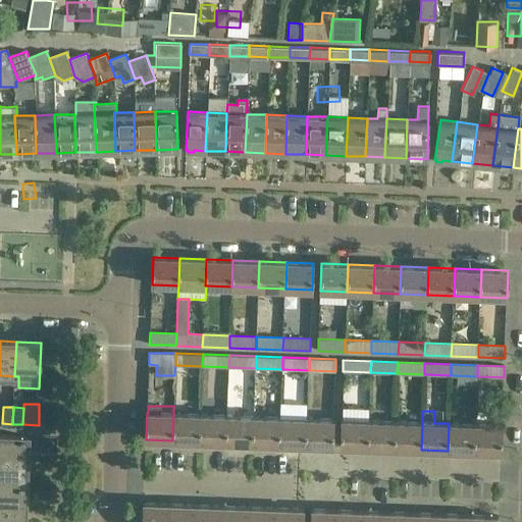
[(200,414),(173,413),(172,440),(199,441),(200,414)]
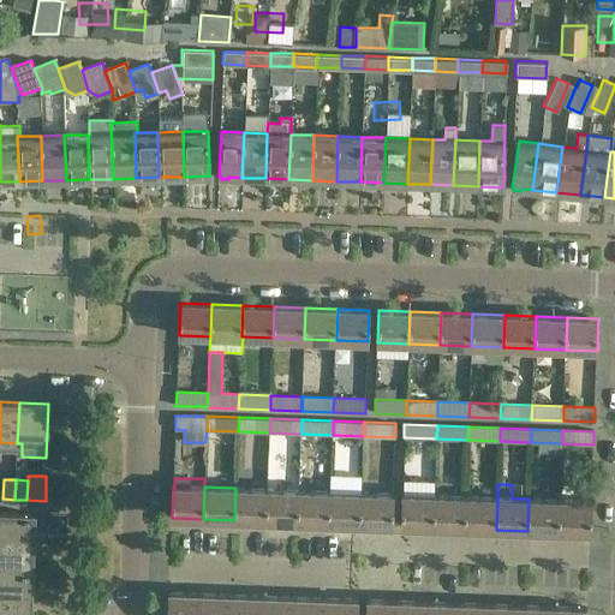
[(268,489),(236,488),(234,520),(267,521),(268,489)]
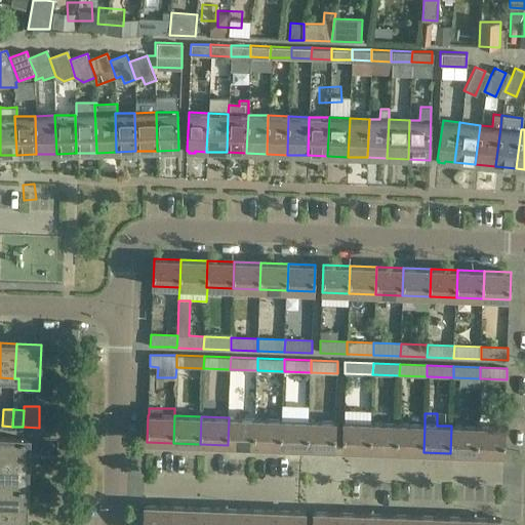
[(255,418),(229,417),(228,445),(254,446),(255,418)]
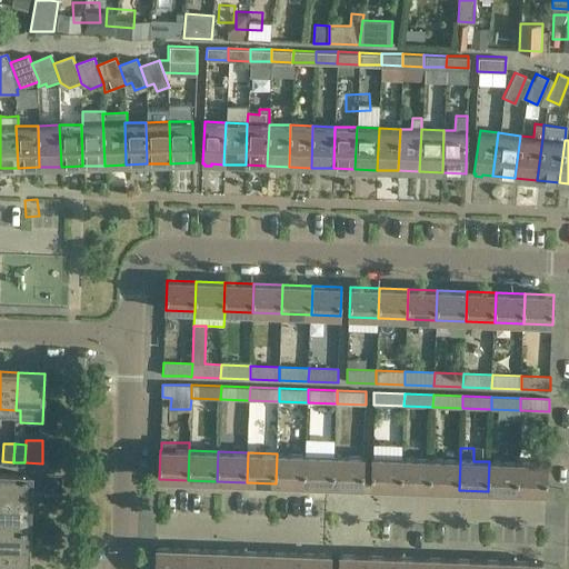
[(306,455),(277,453),(276,483),(305,485),(306,455)]
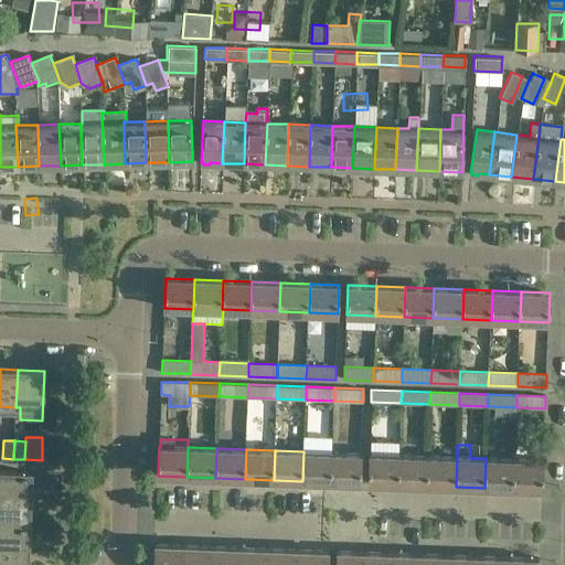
[(332,452),(304,451),(302,481),(331,482),(332,452)]
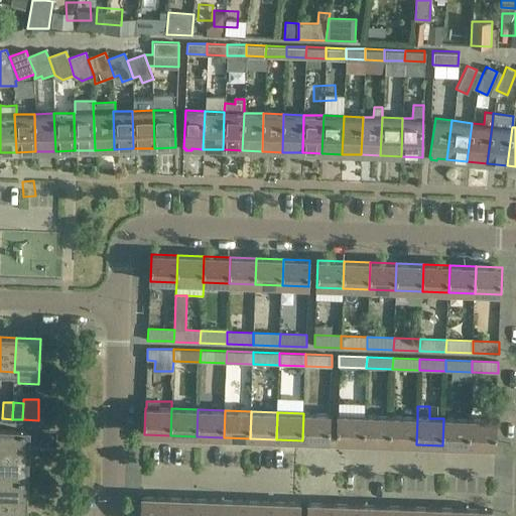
[(330,414),(303,413),(302,440),(329,441),(330,414)]
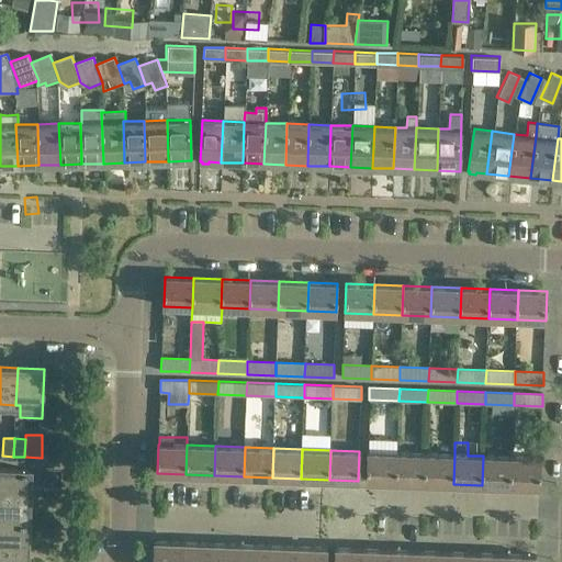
[(367,481),(396,482),(397,452),(368,451),(367,481)]
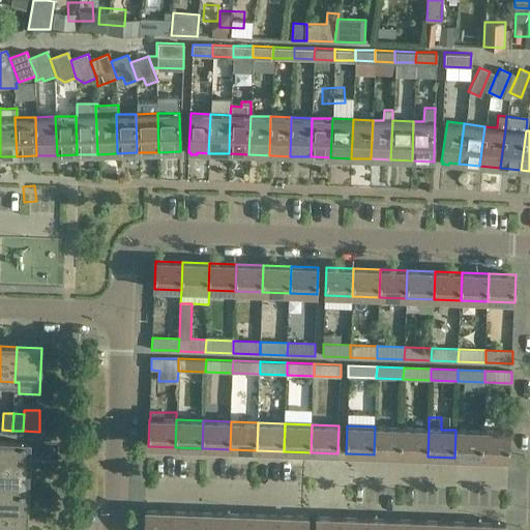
[(402,428),(375,427),(374,454),(401,455),(402,428)]
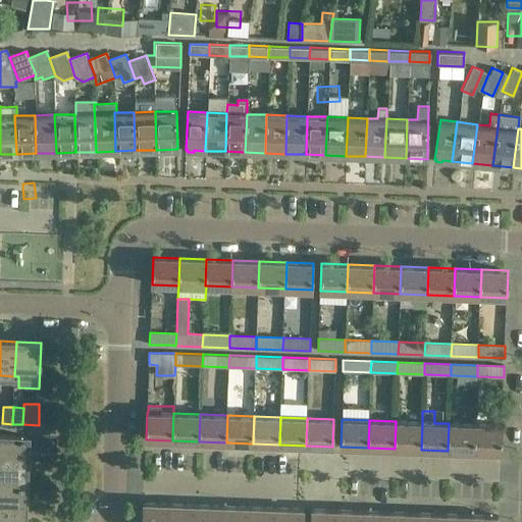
[(422,422),(396,421),(395,449),(421,450),(422,422)]
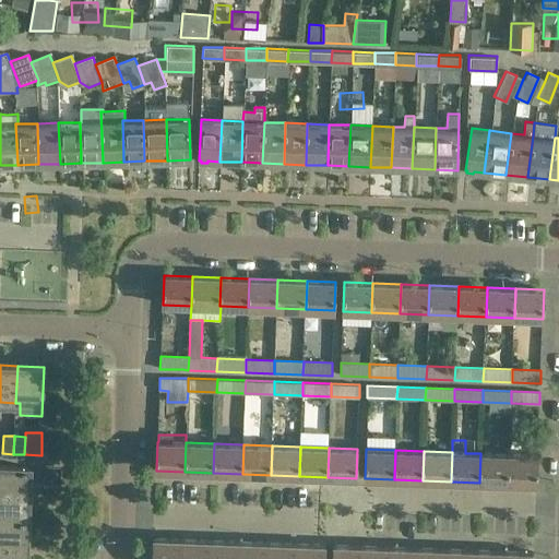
[(509,454),(480,453),(479,483),(508,484),(509,454)]
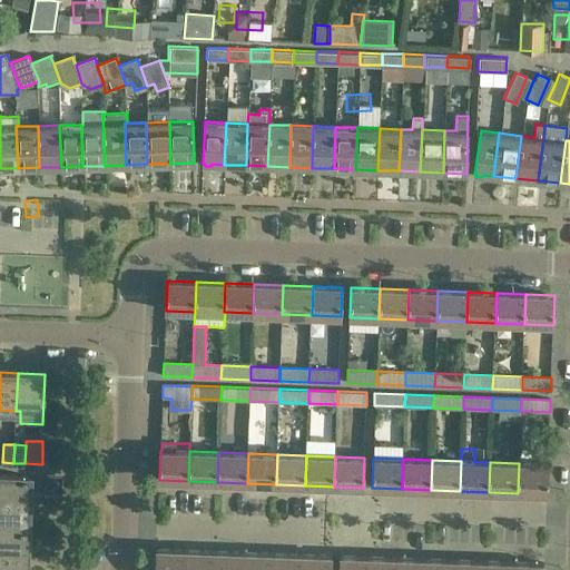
[(548,464),(519,463),(518,493),(547,494),(548,464)]
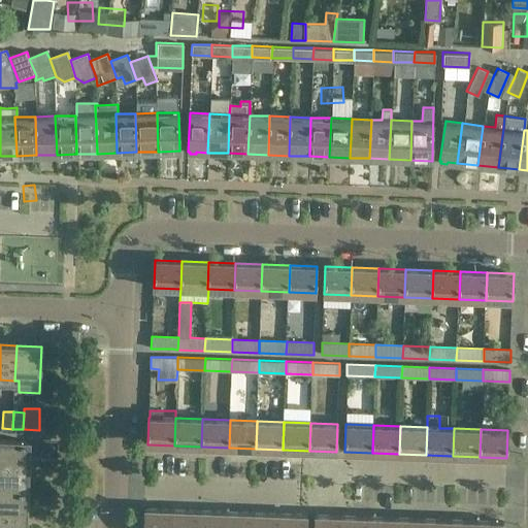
[(29,441),(0,440),(0,464),(28,466),(29,441)]
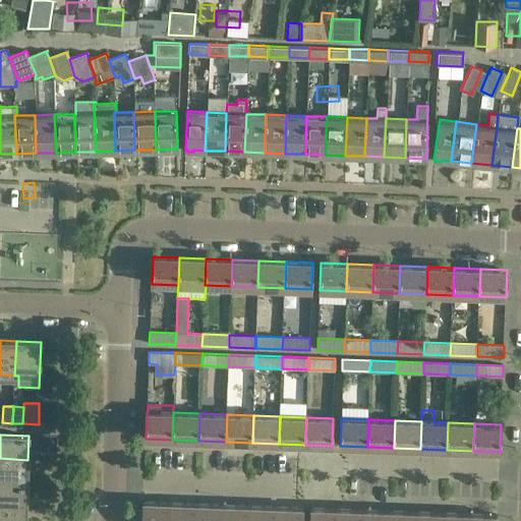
[(27,460),(0,458),(0,482),(26,484),(27,460)]
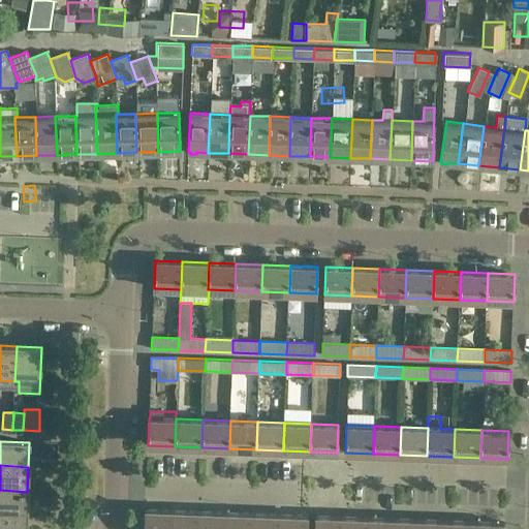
[(27,492),(0,490),(0,516),(26,517),(27,492)]
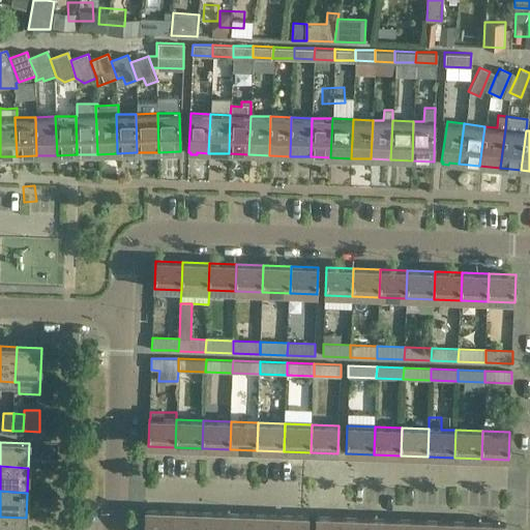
[(171,529),(172,511),(145,510),(144,529),(171,529)]
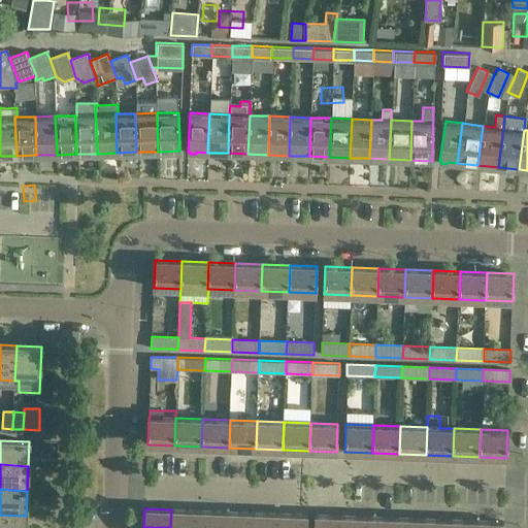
[(197,527),(199,510),(171,509),(170,527),(197,527)]
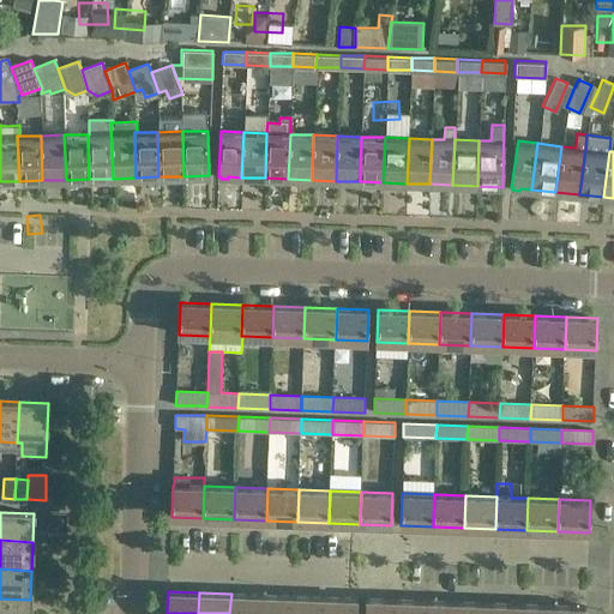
[(262,613),(263,595),(232,594),(229,613),(262,613)]
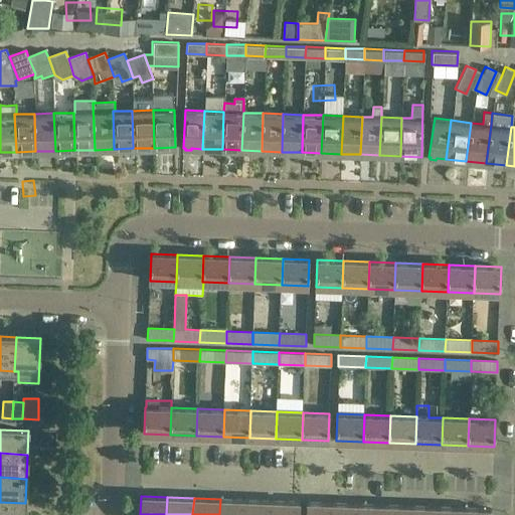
[(245,514),(246,500),(220,499),(219,514),(245,514)]
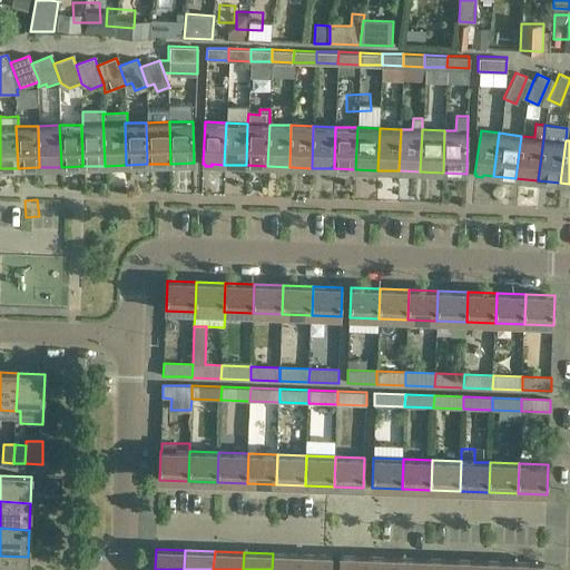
[(301,569),(302,554),(273,553),(272,569),(301,569)]
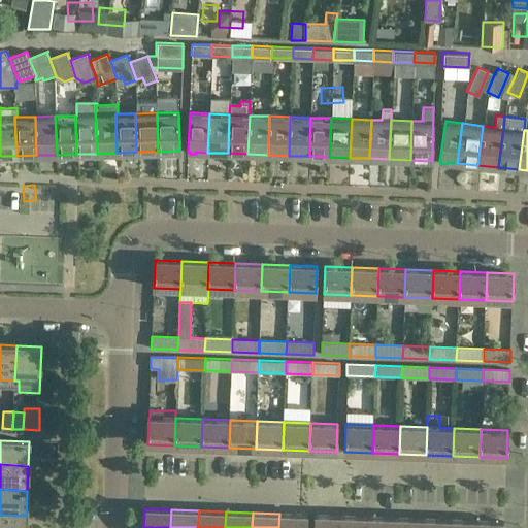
[(306,527),(307,515),(279,514),(278,527),(306,527)]
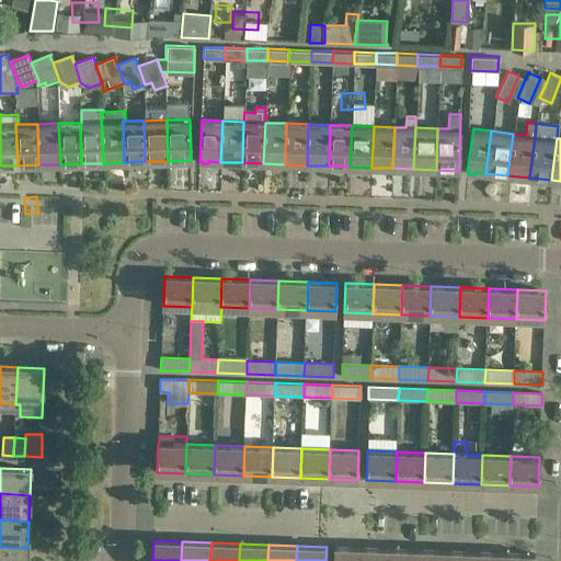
[(26,560),(27,548),(0,547),(0,560),(26,560)]
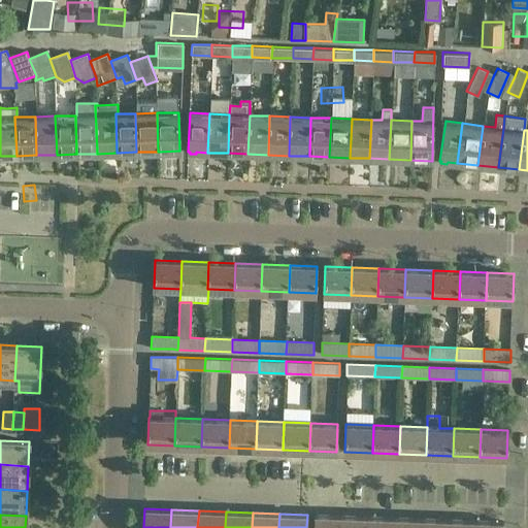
[(314,527),(341,527),(342,516),(315,515),(314,527)]
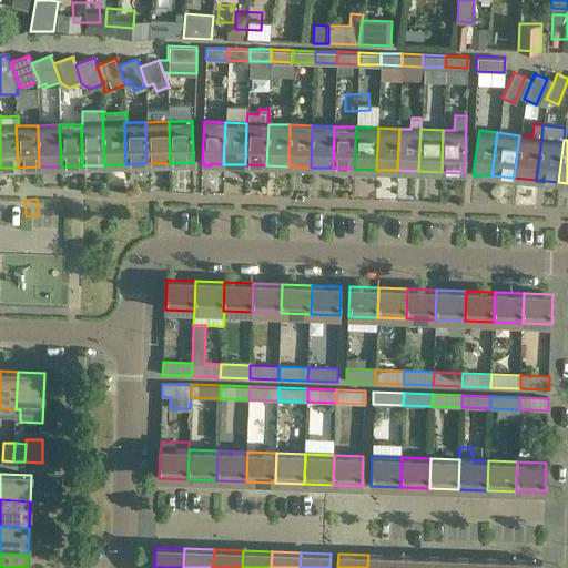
[(396,567),(397,556),(368,555),(367,567),(396,567)]
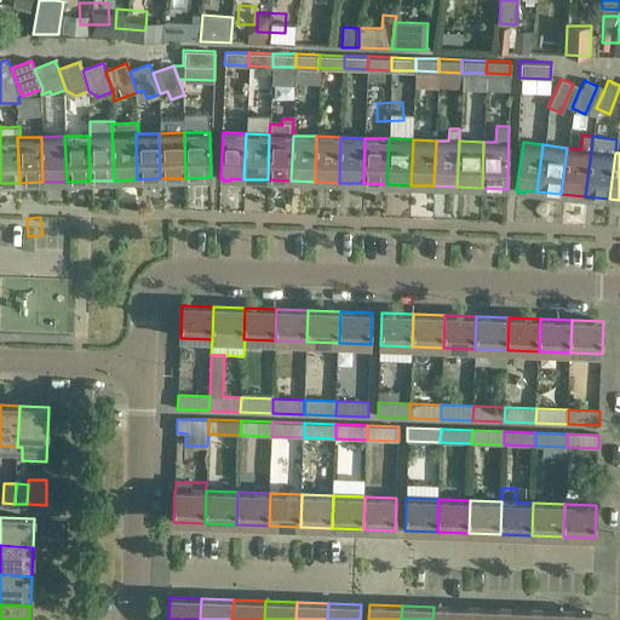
[(465,619),(465,608),(434,607),(432,619),(465,619)]
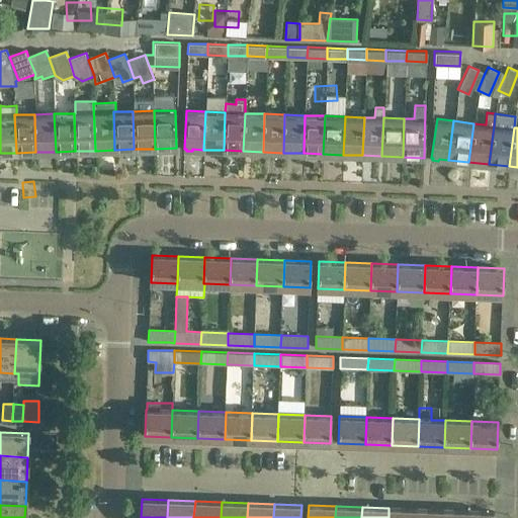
[(415,517),(416,509),(389,508),(389,517),(415,517)]
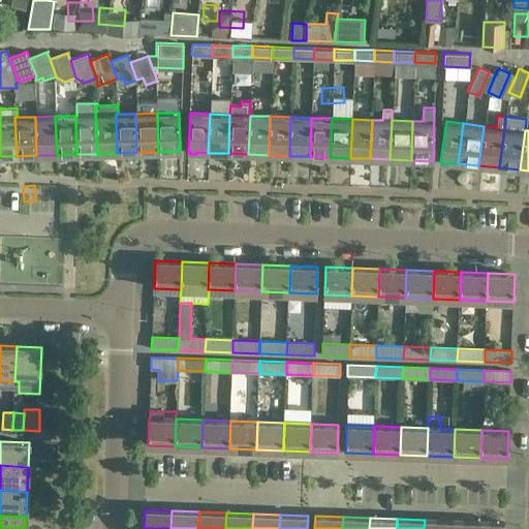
[(450,528),(452,521),(425,520),(424,528),(450,528)]
